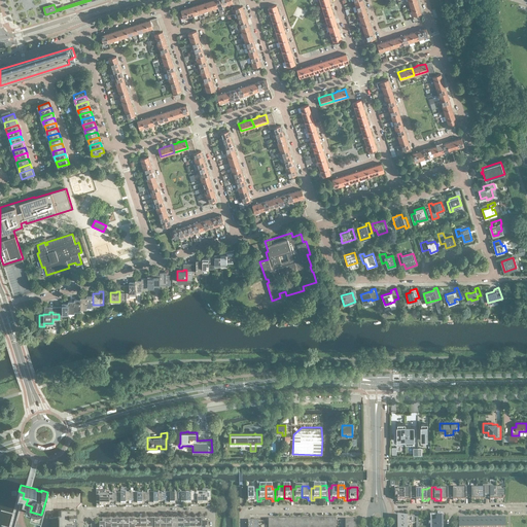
[(450,498),(450,487),(446,487),(446,489),(441,489),(441,500),(447,500),(447,498),(450,498)]
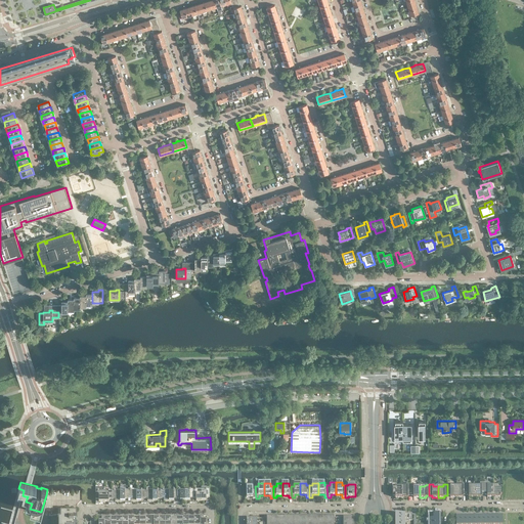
[(456,497),(456,486),(451,486),(451,484),(447,484),(447,495),(450,495),(450,497),(456,497)]
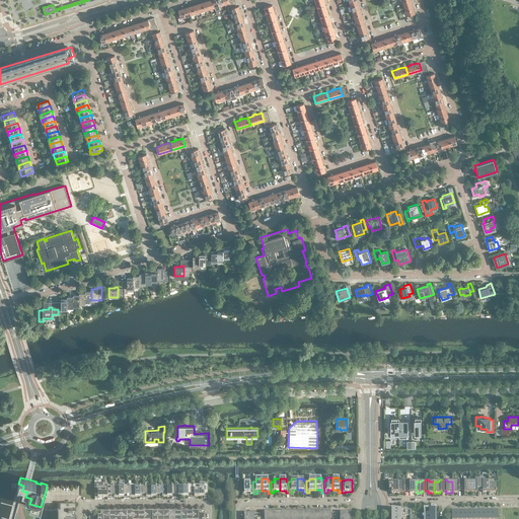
[(461,491),(461,479),(457,479),(457,482),(452,482),(452,493),(458,493),(458,491),(461,491)]
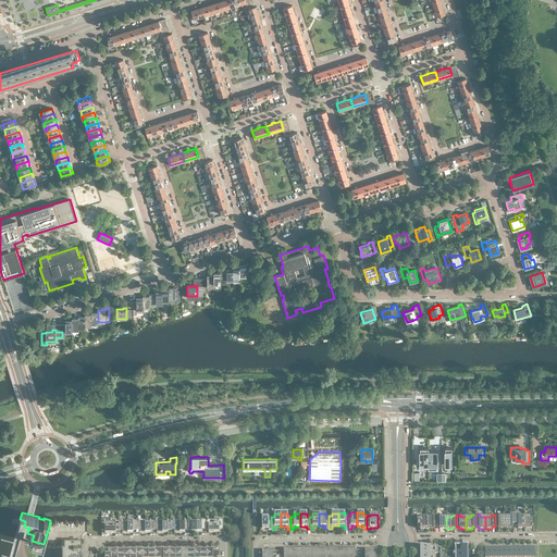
[(505,529),(505,517),(499,517),(499,515),(495,515),(495,527),(498,527),(498,529),(505,529)]
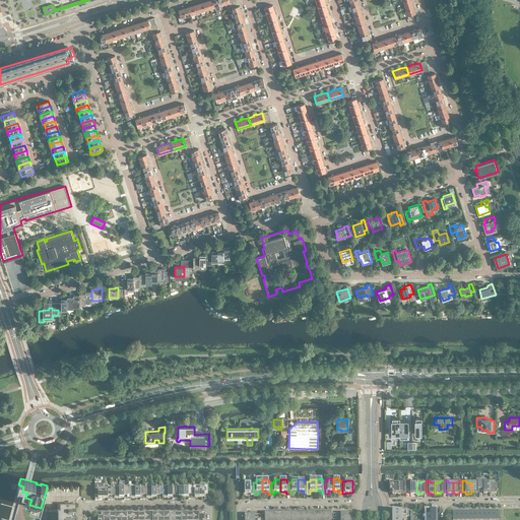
[(480,492),(480,480),(476,480),(476,482),(471,482),(471,494),(477,494),(477,492),(480,492)]
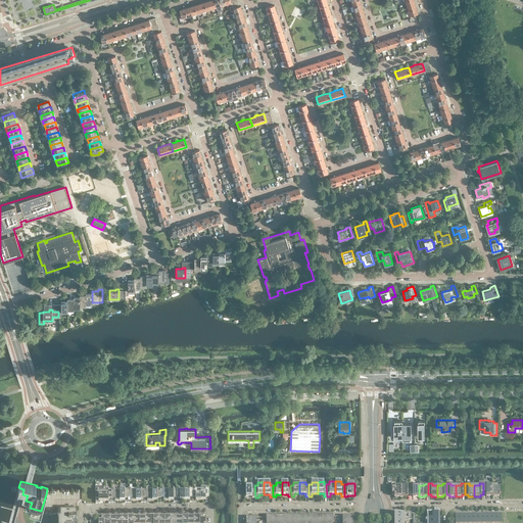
[(492,496),(492,484),(487,484),(487,483),(483,483),(483,494),(486,494),(486,496),(492,496)]
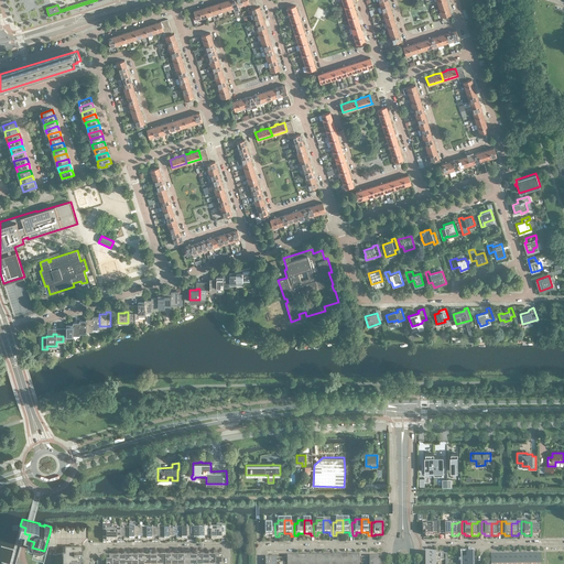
[(541,532),(540,521),(537,521),(537,522),(531,522),(531,535),(538,535),(538,532),(541,532)]
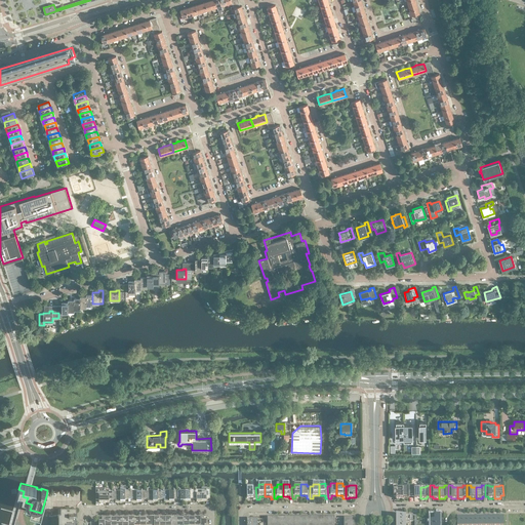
[(256,499),(255,487),(253,487),(253,486),(246,486),(247,498),(253,498),(253,499),(256,499)]
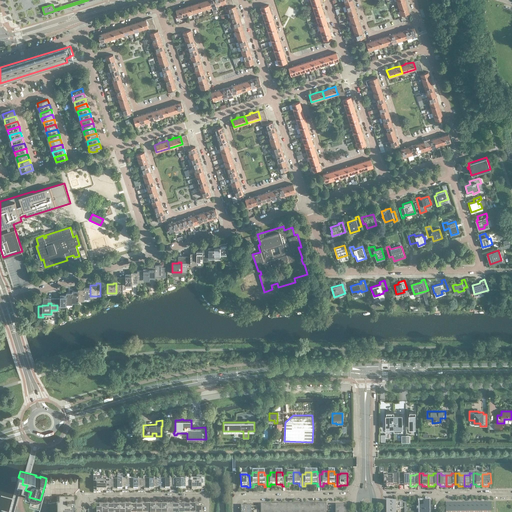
[(392,487),(392,475),(387,475),(387,474),(383,474),(383,484),(386,484),(386,486),(386,487),(392,487)]
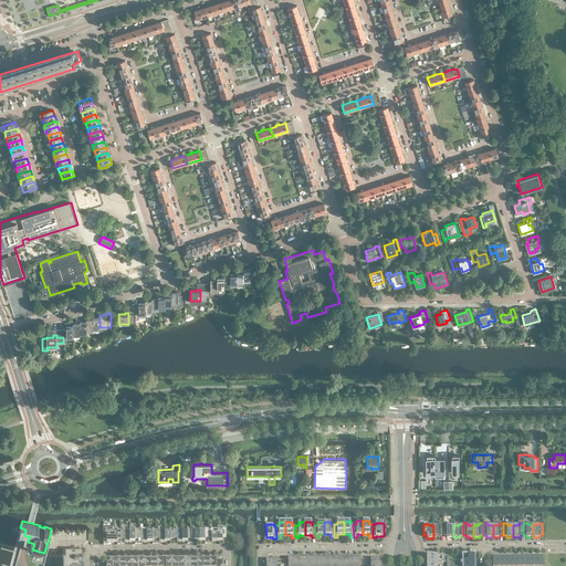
[(443,535),(443,524),(439,524),(439,525),(433,525),(433,538),(440,537),(440,535),(443,535)]
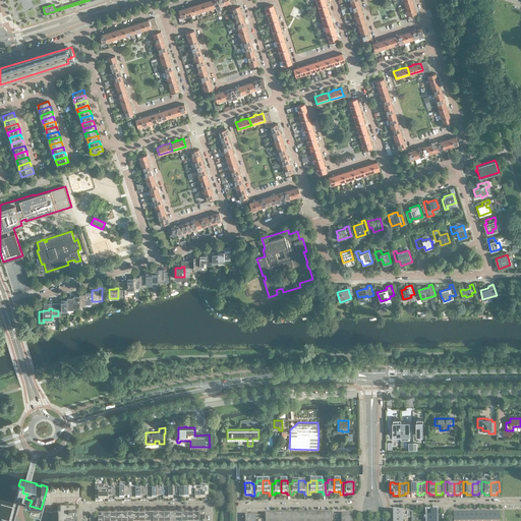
[(417,495),(417,483),(412,483),(412,482),(408,482),(408,493),(411,493),(411,495),(417,495)]
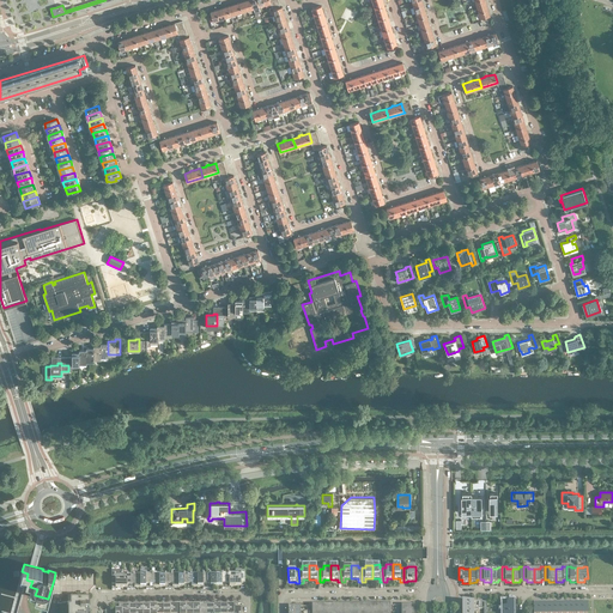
[(235,587),(235,574),(225,575),(226,589),(230,589),(230,587),(235,587)]
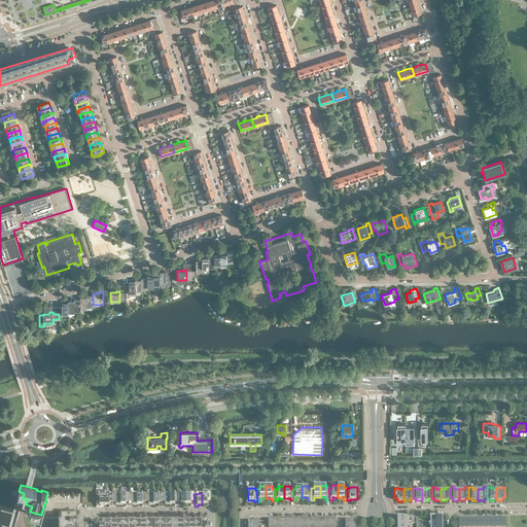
[(211,506),(210,493),(202,493),(202,504),(207,504),(207,506),(211,506)]
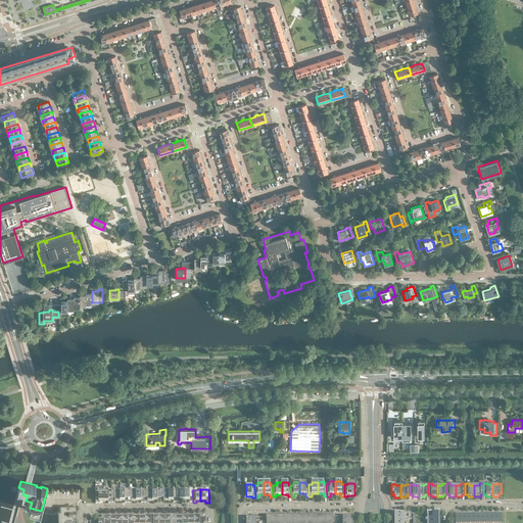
[(103,502),(103,490),(95,491),(95,504),(99,504),(99,502),(103,502)]
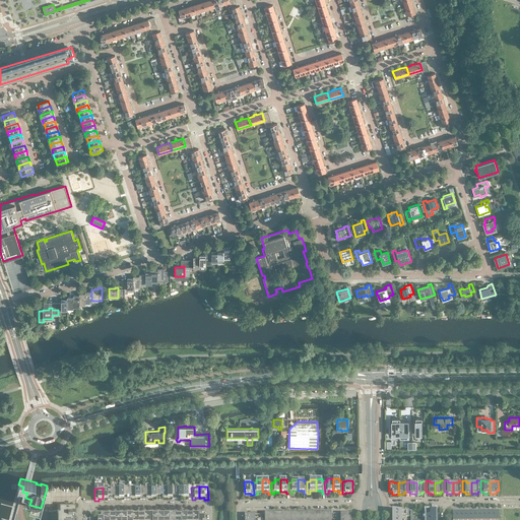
[(111,501),(111,488),(103,488),(103,499),(108,499),(108,501),(111,501)]
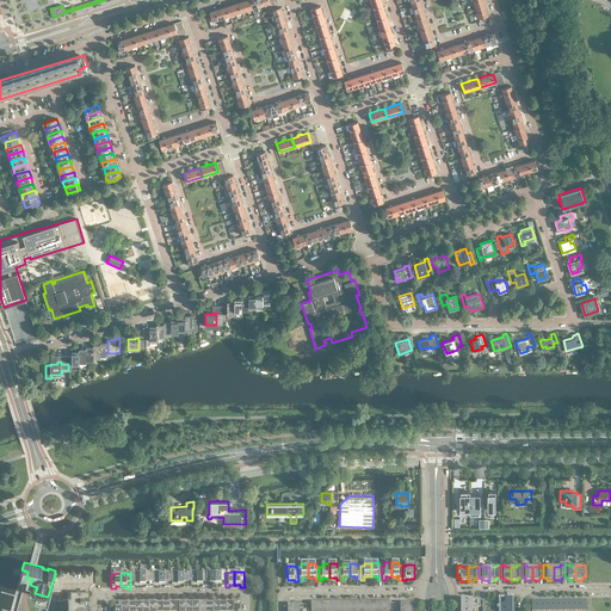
[(140,586),(140,573),(130,573),(130,588),(135,588),(135,586),(140,586)]
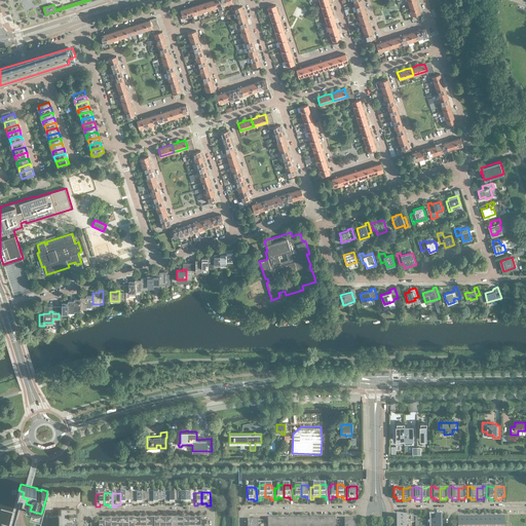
[(128,505),(128,493),(120,493),(120,504),(125,504),(125,505),(128,505)]
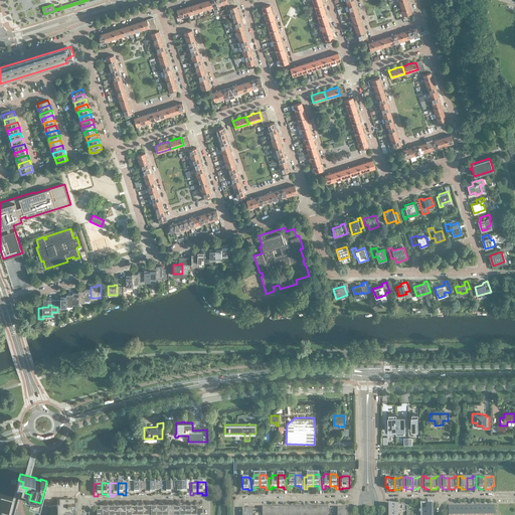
[(134,494),(134,483),(126,483),(126,495),(129,495),(129,494),(134,494)]
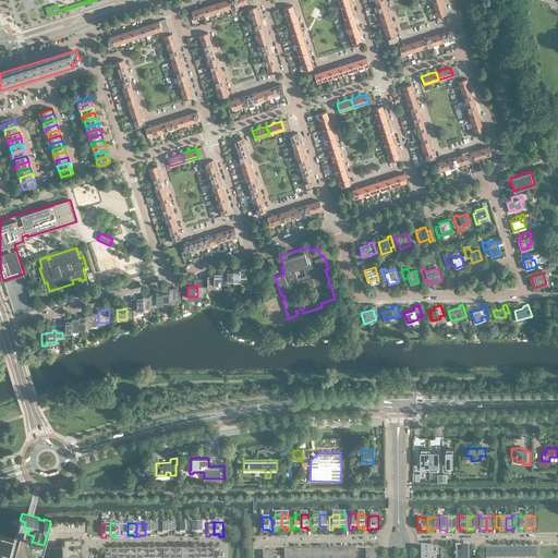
[(154,536),(154,523),(145,523),(145,535),(150,535),(150,536),(154,536)]
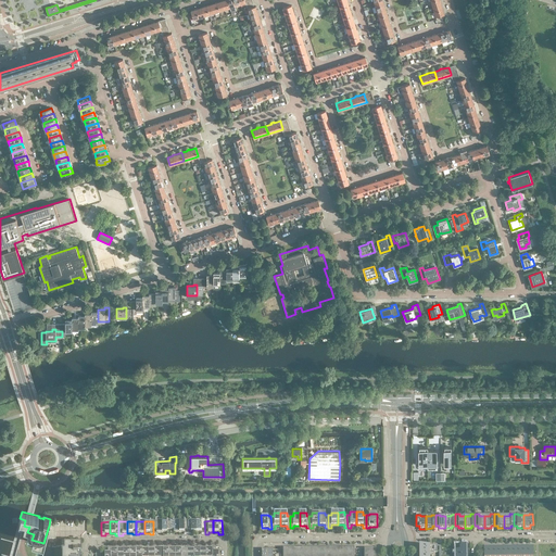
[(162,533),(162,521),(153,521),(153,534),(156,534),(156,533),(162,533)]
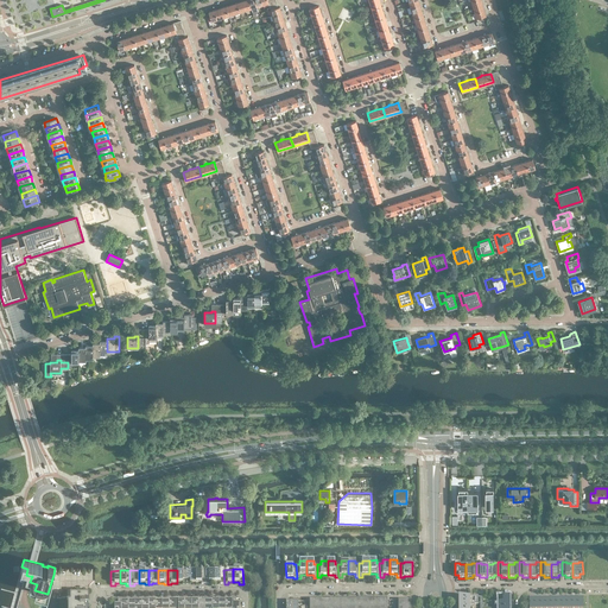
[(187,584),(187,570),(177,570),(177,583),(183,583),(183,584),(187,584)]
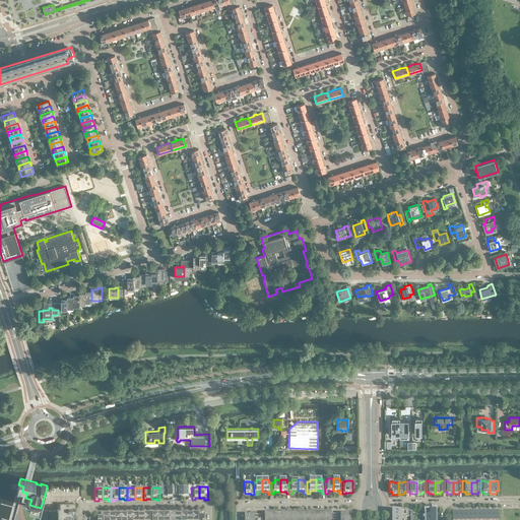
[(168,499),(168,488),(159,488),(159,500),(163,500),(163,499),(168,499)]
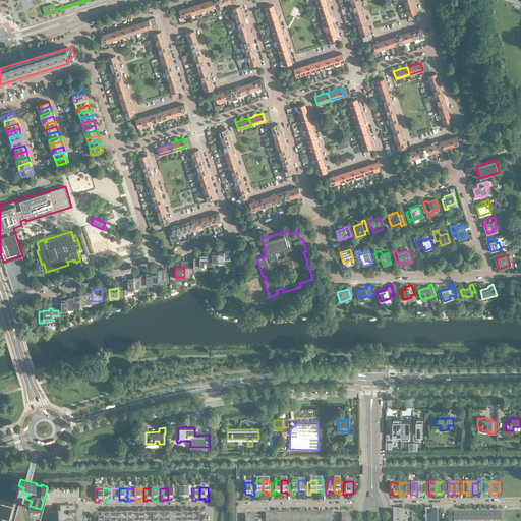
[(176,501),(176,488),(168,488),(168,500),(172,500),(172,501),(176,501)]
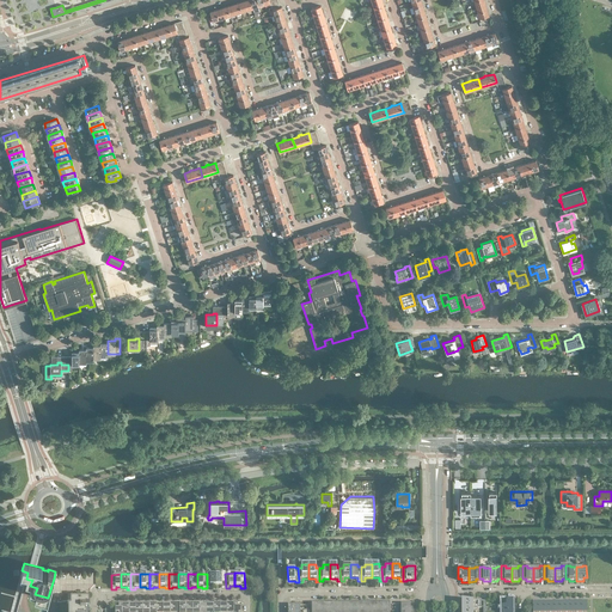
[(216,586),(216,574),(207,574),(207,588),(210,588),(210,586),(216,586)]
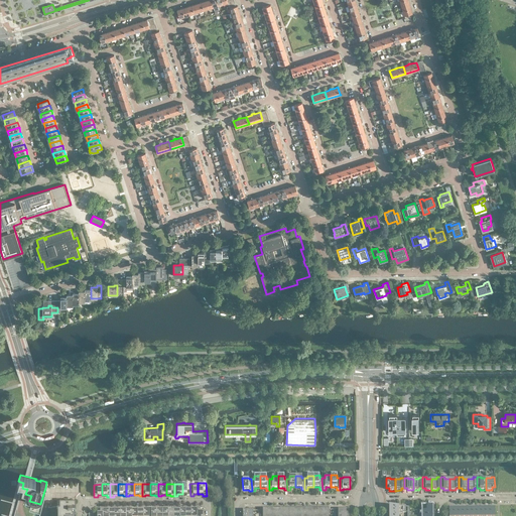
[(190,496),(189,484),(182,484),(182,494),(186,494),(186,496),(190,496)]
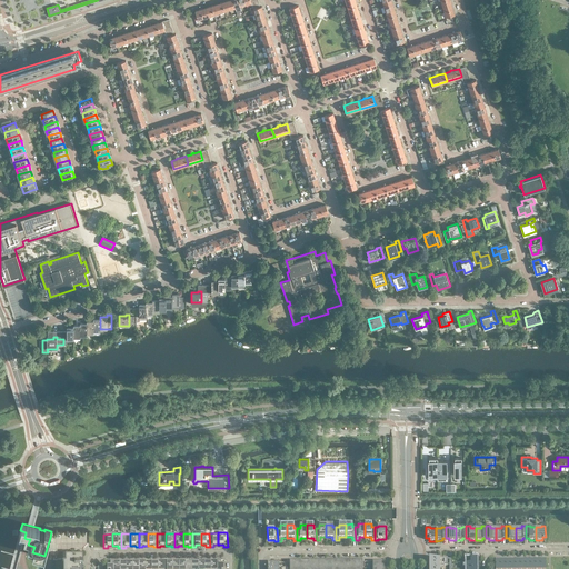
[(83,568),(85,567),(81,567),(81,566),(83,566),(83,559),(78,559),(63,559),(63,568),(83,568)]
